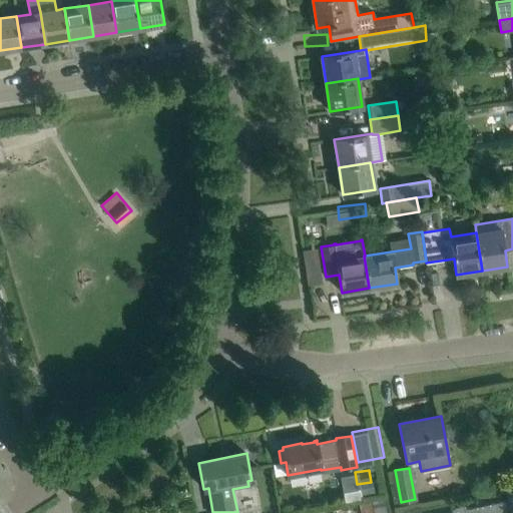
[(387,512),(383,492),(371,495),(374,512),(387,512)]
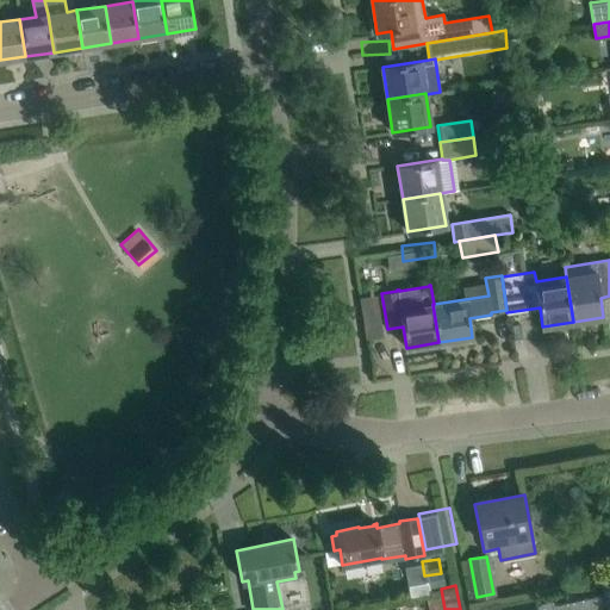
[(609,609),(609,592),(553,604),(552,599),(539,602),(540,609),(609,609)]
